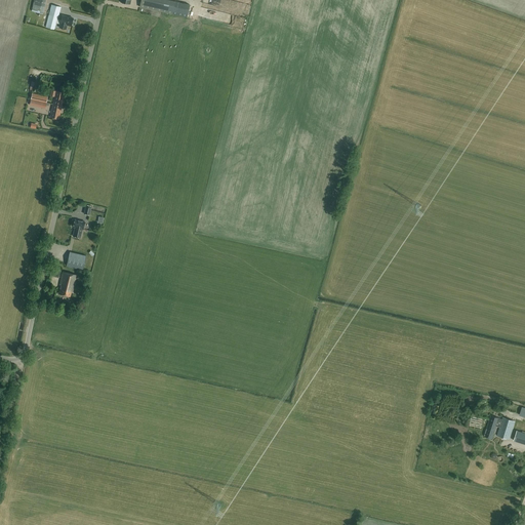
[(176,0),(173,0),(140,0),(140,7),(173,13),(176,0)]
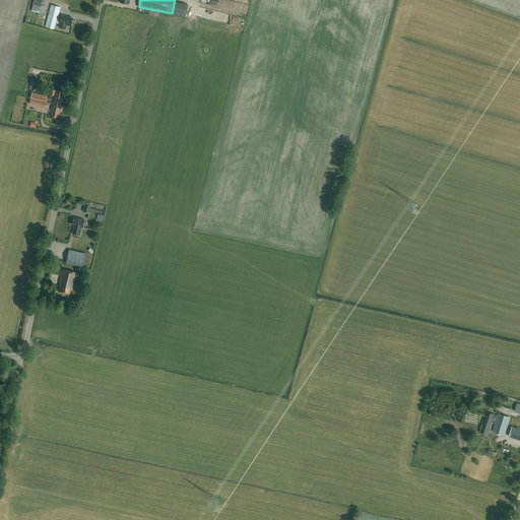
[(33,9),(44,11),(45,4),(34,2),(33,9)]
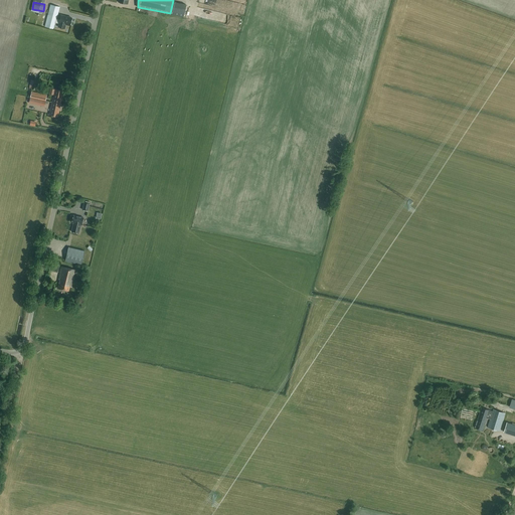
[(56,19),(59,7),(50,5),(48,15),(43,14),(42,16),(39,15),(37,24),(54,28),(55,22),(58,23),(58,27),(64,28),(65,24),(69,25),(71,18),(61,15),(59,20),(56,19)]
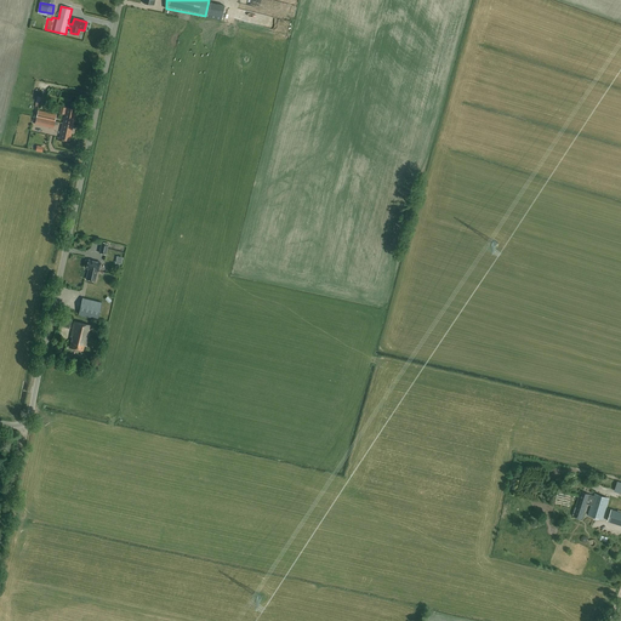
[(77,109),(67,108),(63,124),(73,125),(77,109)]
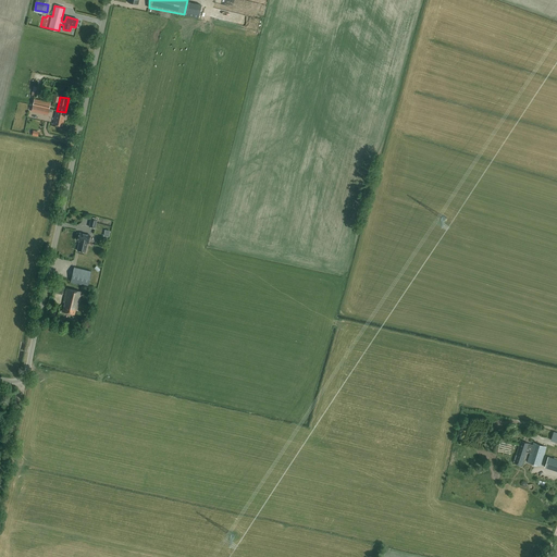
[(34,99),(33,106),(49,109),(50,102),(34,99)]
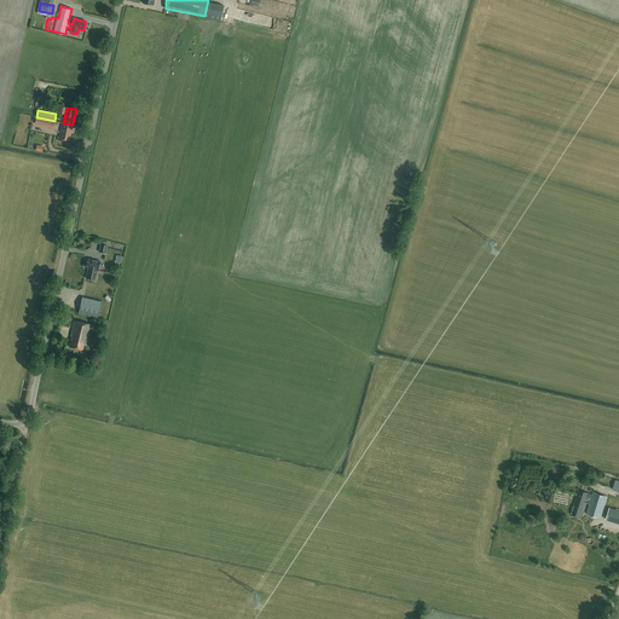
[(36,117),(35,125),(53,128),(55,121),(36,117)]
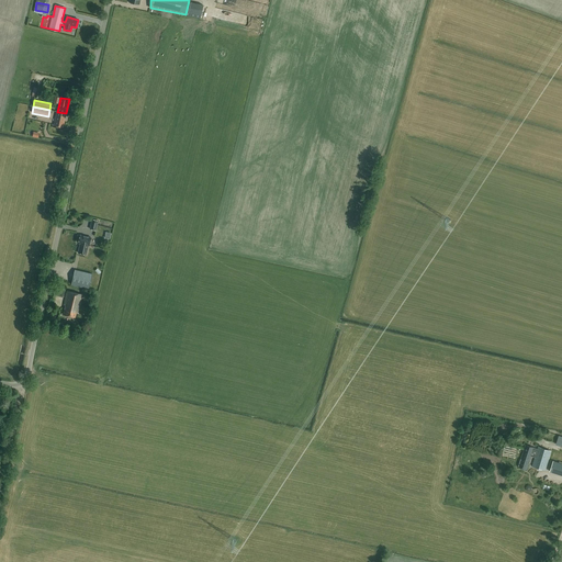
[(66,113),(57,112),(54,125),(64,127),(65,122),(64,122),(66,113)]
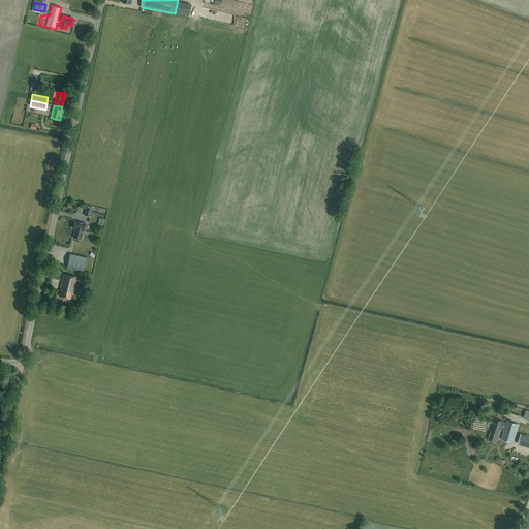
[(84,230),(86,223),(75,221),(73,228),(75,228),(73,238),(81,240),(83,230),(84,230)]
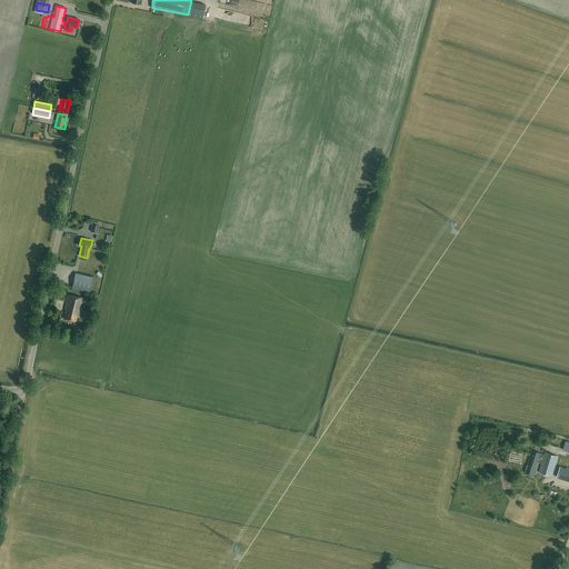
[(93,277),(83,275),(76,273),(72,288),(90,292),(93,277)]
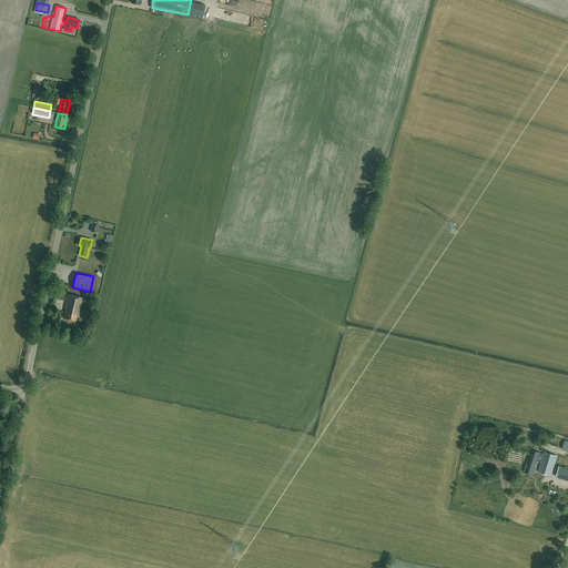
[(66,308),(63,317),(75,321),(78,313),(79,313),(83,297),(68,294),(64,308),(66,308)]
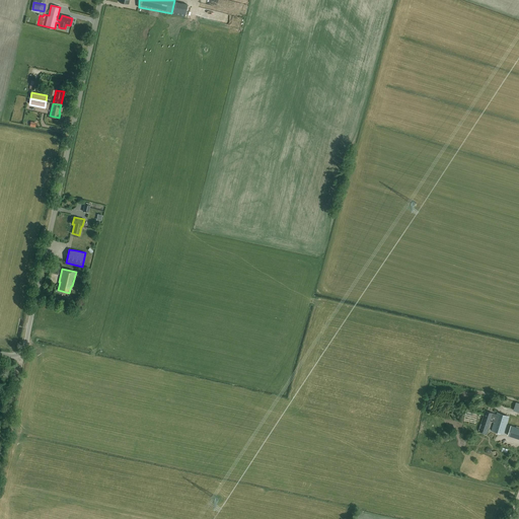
[(478,432),(487,434),(491,422),(494,423),(496,415),(493,414),(485,411),(478,432)]
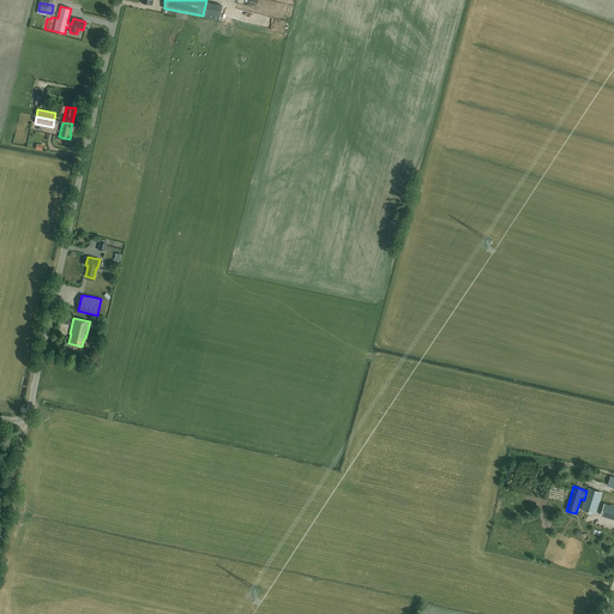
[(581,510),(596,513),(602,493),(588,488),(581,510)]
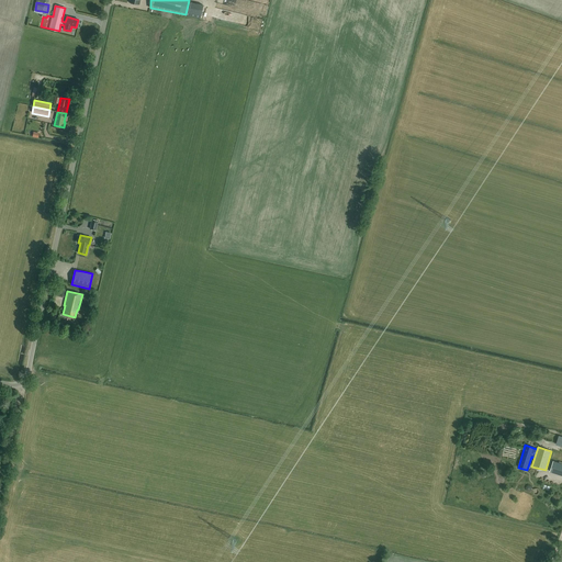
[(561,463),(553,461),(550,471),(561,475),(561,463)]
